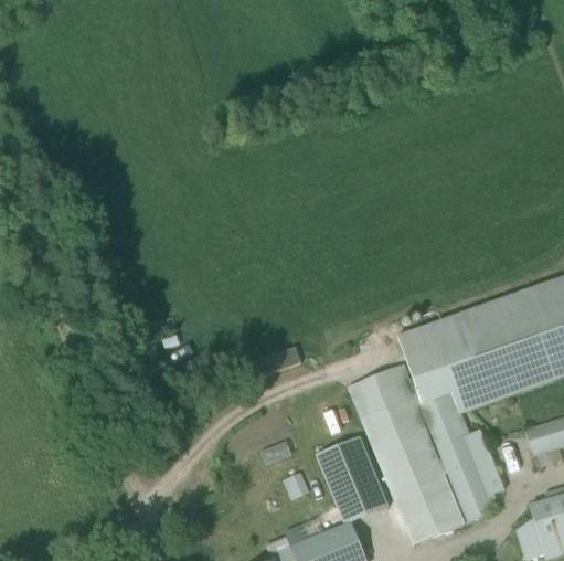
[(563,373),(563,274),(396,335),(413,379),(405,382),(397,364),(347,385),(412,543),(464,522),(442,472),(447,469),(468,520),(492,510),(486,495),(503,487),(479,427),(466,433),(457,412),(563,373)]
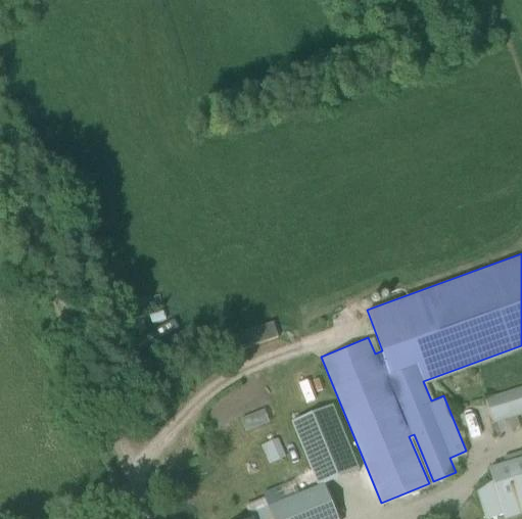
[(259,324),(223,337),(228,351),(278,334),(274,324),(273,320),(259,324)]
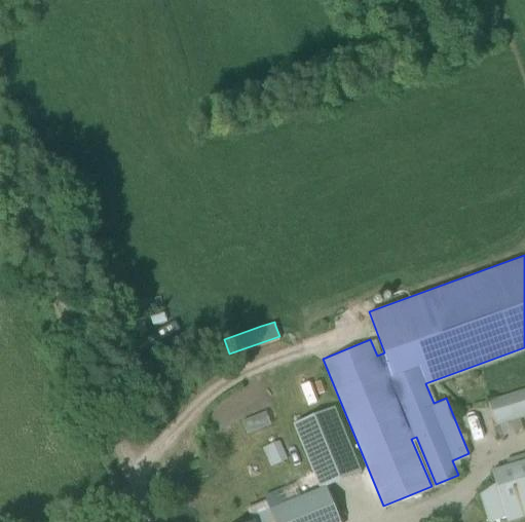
[(524,386),(488,399),(495,421),(498,421),(513,416),(524,412),(524,386)]
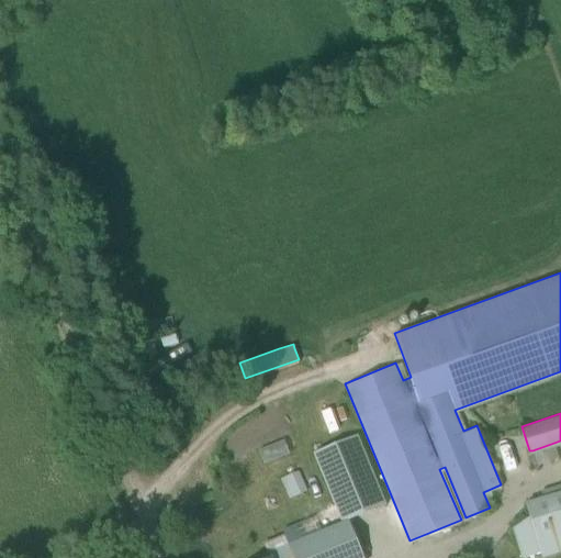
[(376,483),(352,427),(337,433),(339,439),(315,449),(335,500),(376,483)]
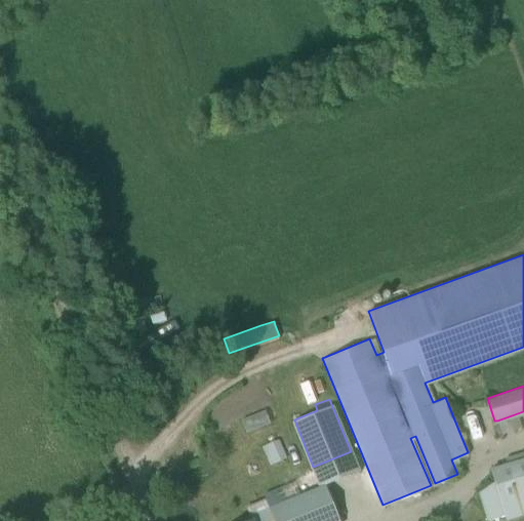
[(268,441),(275,459),(285,455),(278,437),(268,441)]
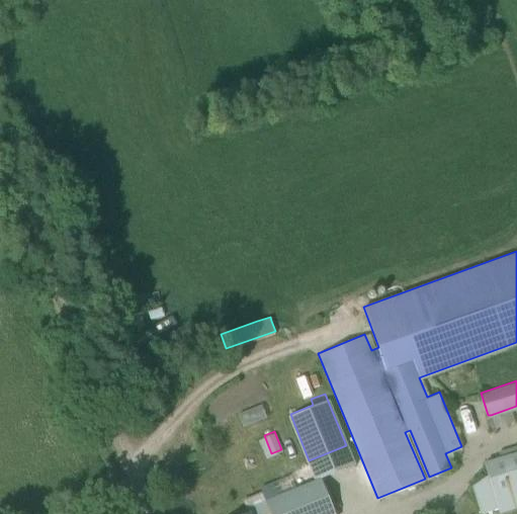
[(488,476),(475,484),(482,509),(497,506),(498,509),(516,503),(516,443),(498,450),(500,457),(484,462),(488,476)]
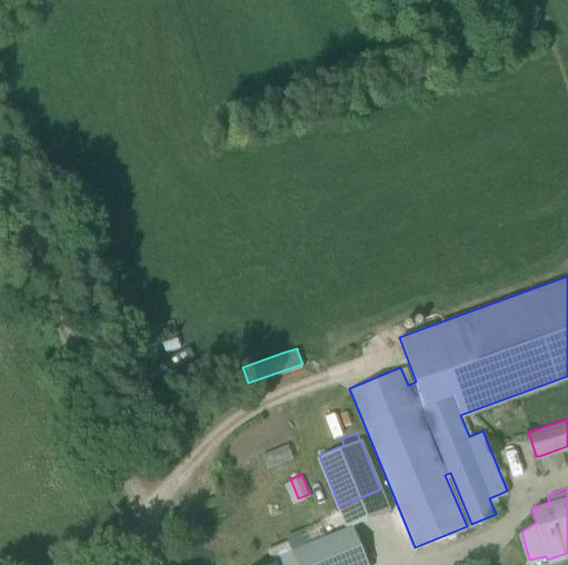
[(368,564),(360,545),(351,525),(292,549),(298,562),(290,564),(273,564),(269,564),(368,564)]
